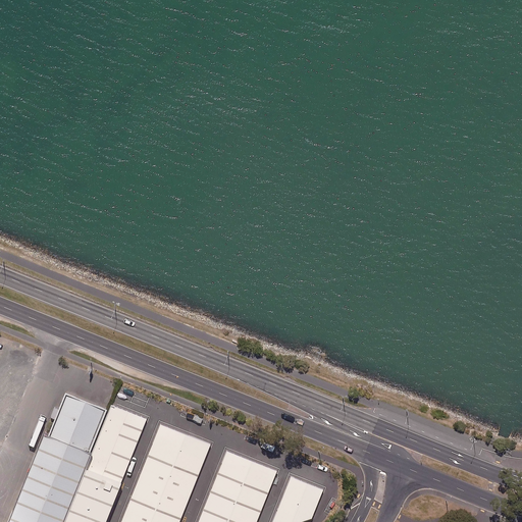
[(4,521),(60,521),(90,449),(89,449),(105,407),(63,389),(57,407),(54,406),(50,415),(52,416),(47,431),(42,429),(4,521)]
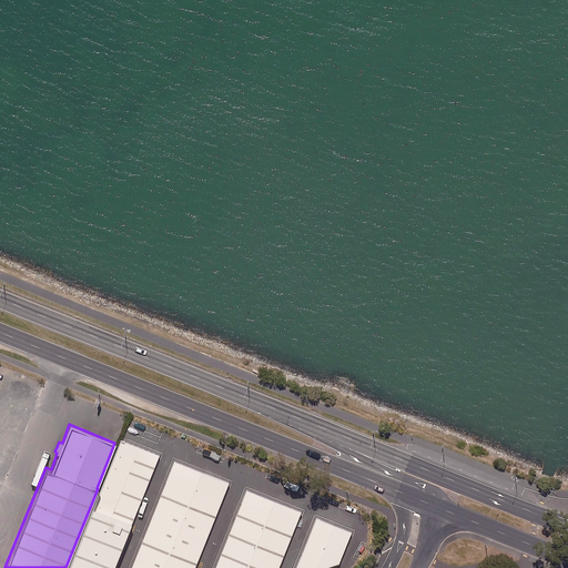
[(66,567),(112,567),(160,454),(119,437),(98,488),(66,567)]
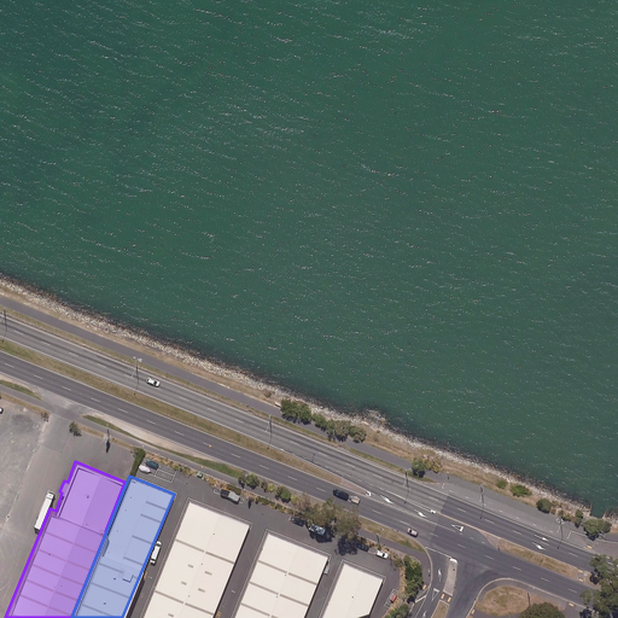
[(211,617),(250,523),(188,499),(141,617),(211,617)]
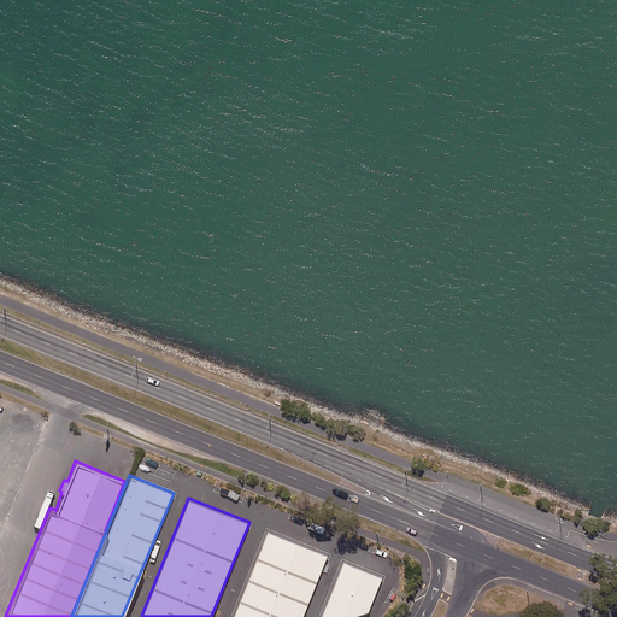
[(301,616),(327,554),(266,530),(231,616),(301,616)]
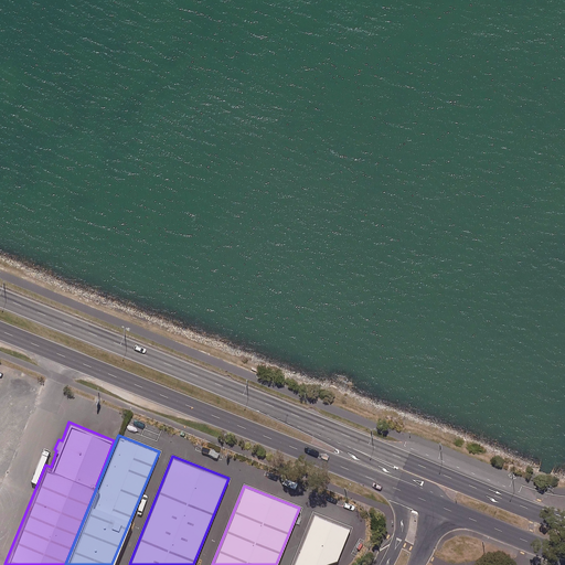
[(317,564),(337,560),(350,528),(313,513),(292,564),(317,564)]
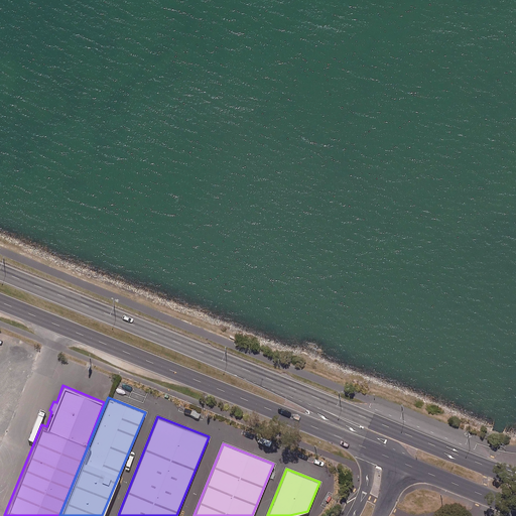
All buildings are outlined.
